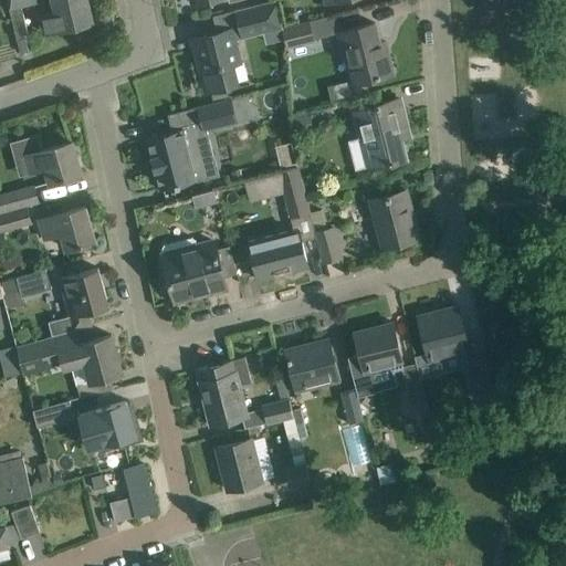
[(8,0),(21,52),(31,50),(20,4),(35,1),(35,0),(52,0),(55,10),(39,13),(43,32),(92,20),(86,0),(8,0)]
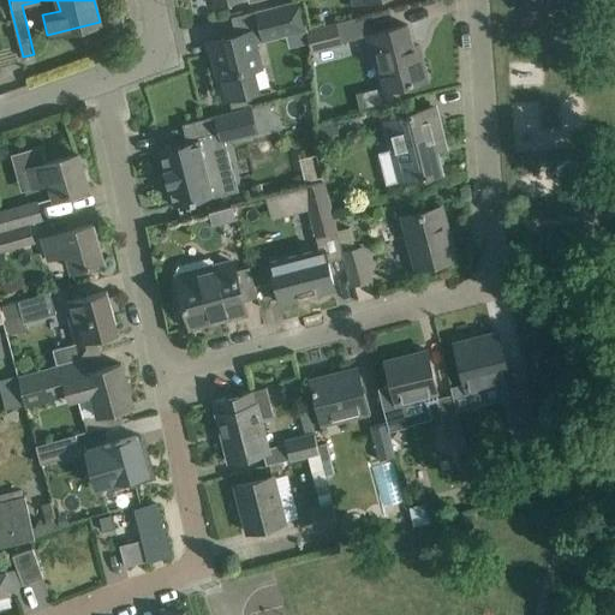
[(303,0),(296,0),(255,11),(262,41),(306,30),(303,0)]
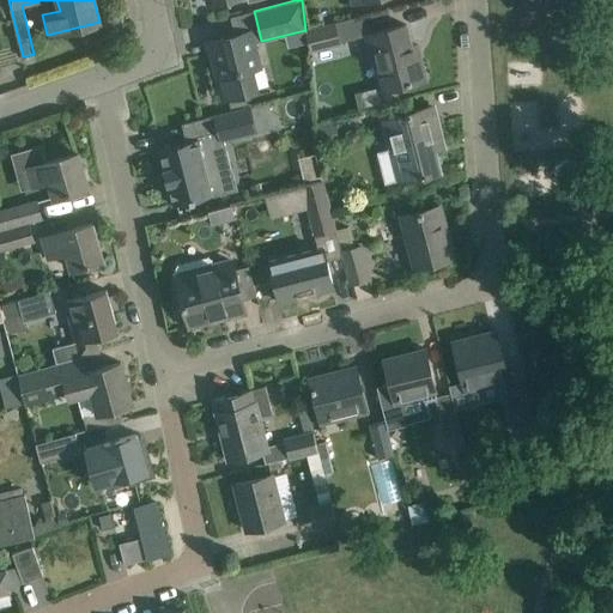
[(305,31),(310,50),(339,42),(334,24),(305,31)]
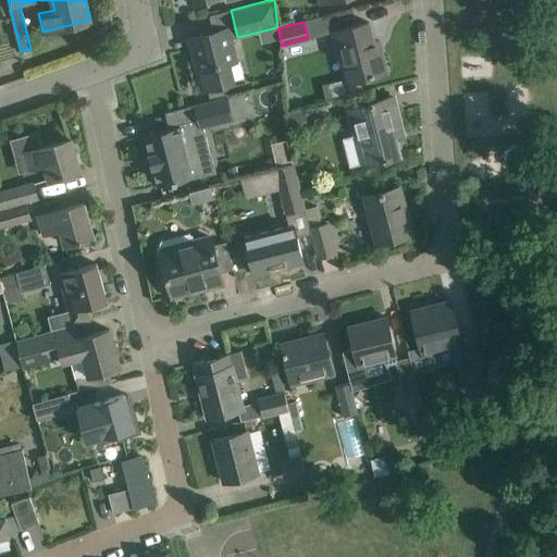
[(333,32),(346,82),(386,72),(379,40),(373,41),(369,22),(333,32)]
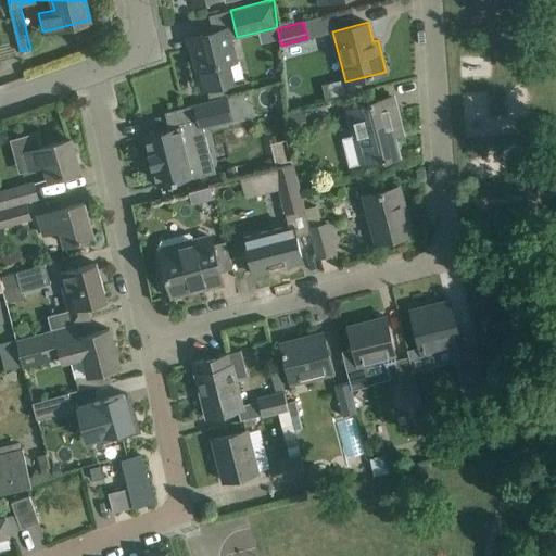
[(229,63),(236,61),(227,28),(189,38),(202,88),(234,80),(229,63)]
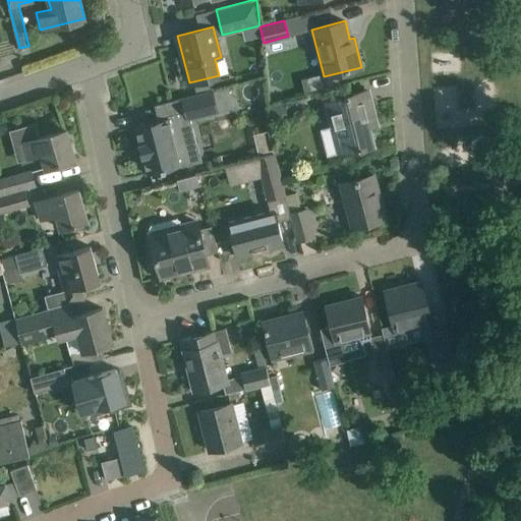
[(473,106),(461,107),(462,122),(495,121),(493,78),(472,79),(473,106)]
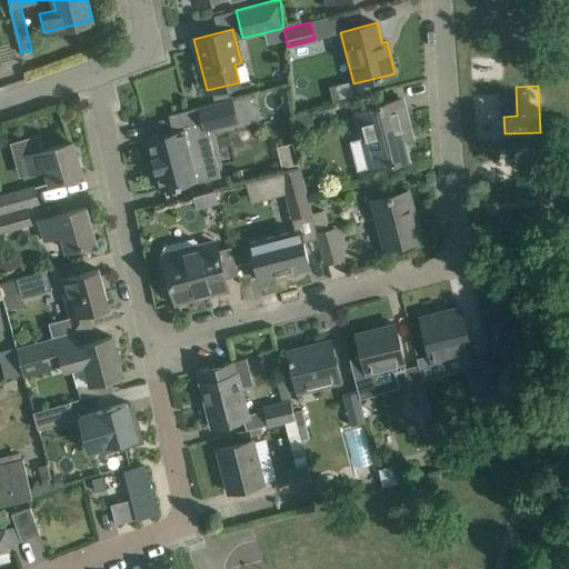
[(401,99),(380,105),(357,110),(371,168),(408,159),(400,131),(409,129),(401,99)]
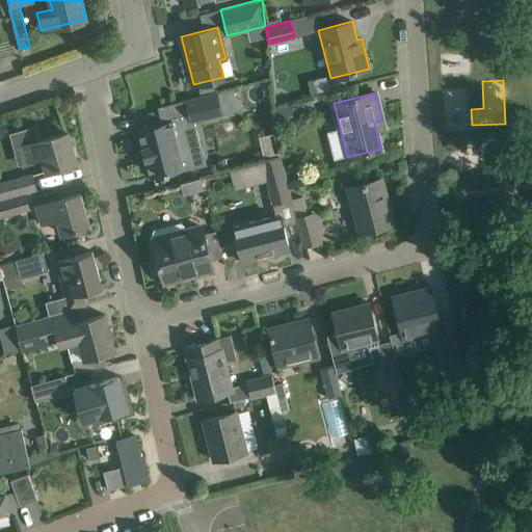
[(216,94),(187,101),(191,115),(192,121),(193,121),(220,113),(216,94)]
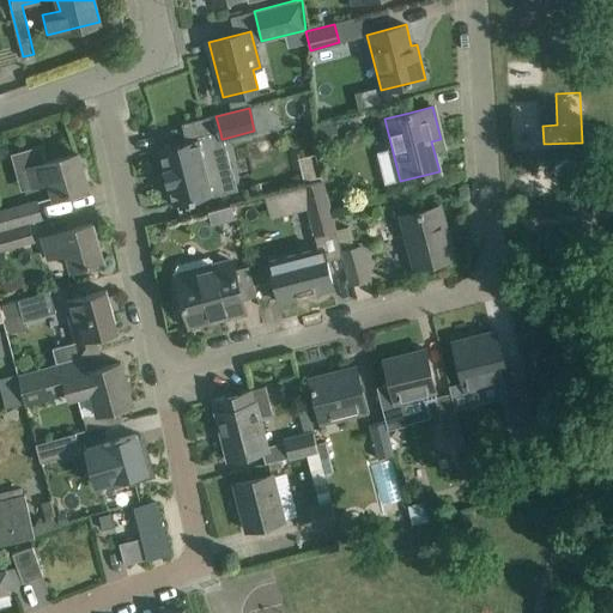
[(337,121),(316,122),(319,144),(338,143),(337,121)]
